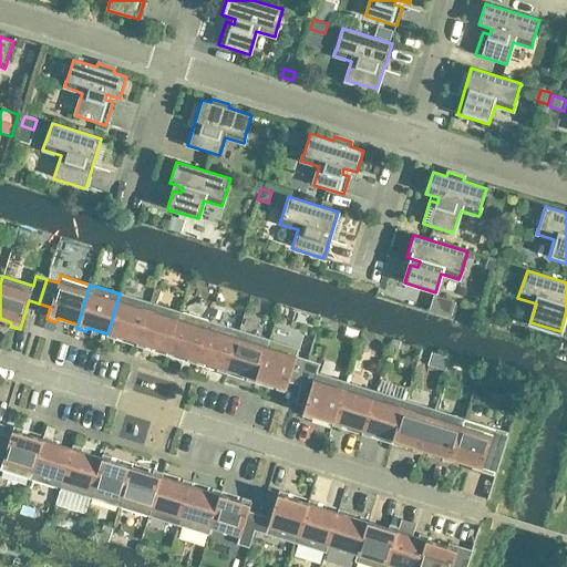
[(137,343),(150,303),(120,294),(107,333),(105,338),(115,341),(116,337),(136,343),(137,343)]
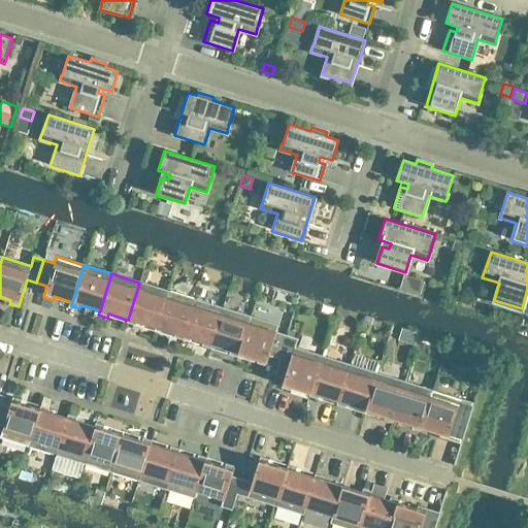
[(156,328),(167,291),(139,283),(128,320),(127,320),(126,323),(135,326),(136,322),(156,328)]
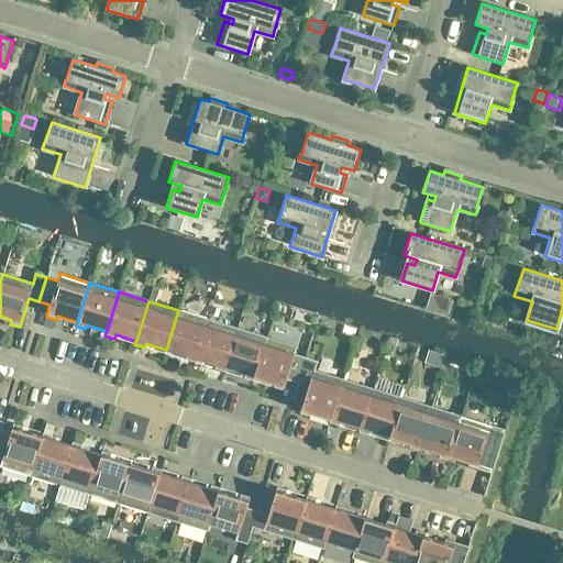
[(195,360),(208,319),(178,310),(166,350),(186,356),(185,360),(195,363),(196,360),(195,360)]
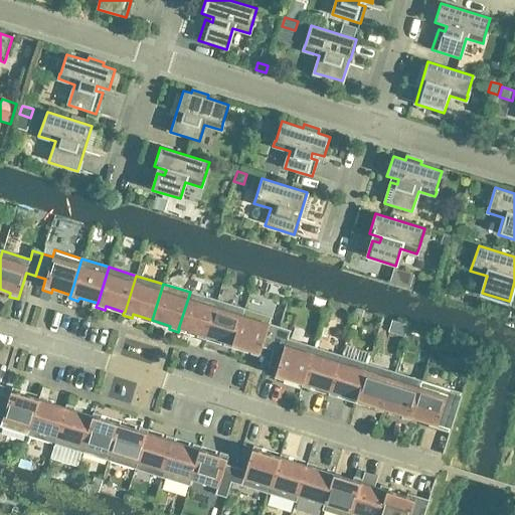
[(205,337),(216,301),(190,292),(178,329),(179,329),(197,334),(196,338),(205,341),(206,337),(205,337)]
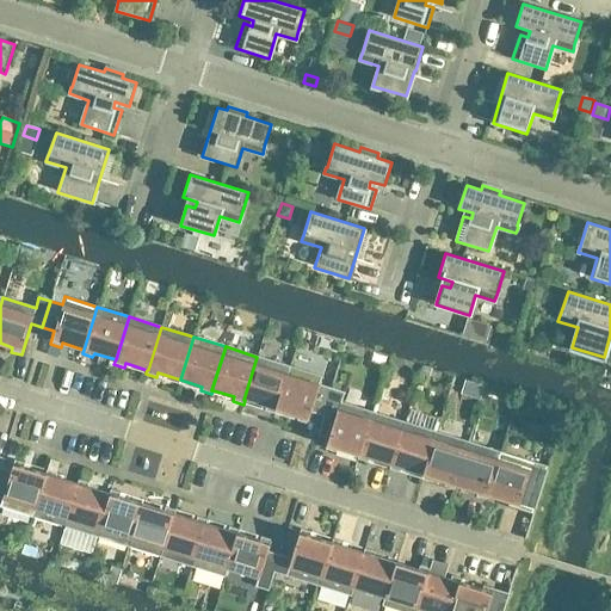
[(276,409),(287,375),(288,375),(290,366),(257,357),(244,400),(245,400),(266,407),(265,411),(275,414),(276,409)]
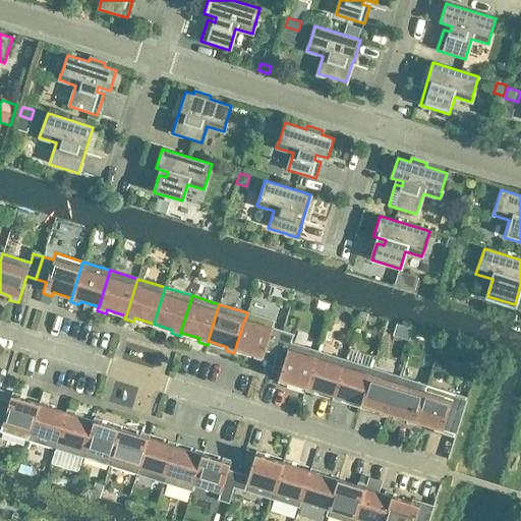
[(235,349),(253,355),(252,358),(262,361),(265,351),(275,354),(282,331),(273,329),(275,322),(247,312),(245,320),(244,320),(235,349)]
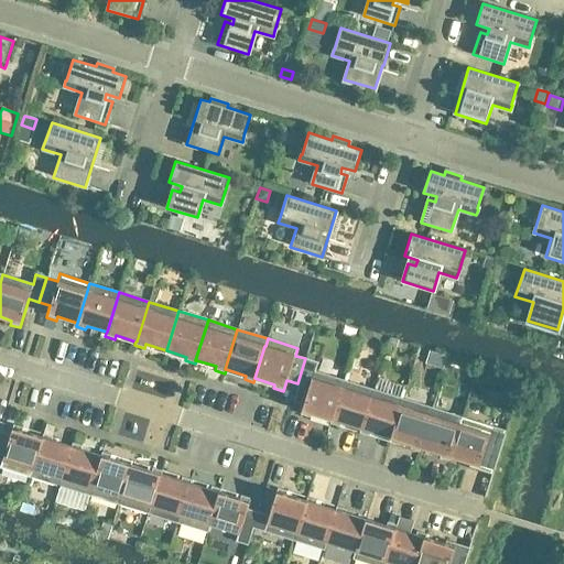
[(332,421),(344,380),(314,371),(316,362),(313,361),(315,355),(307,353),(305,358),(297,383),(292,401),(303,404),(300,415),(310,418),(311,414),(331,420),(332,421)]
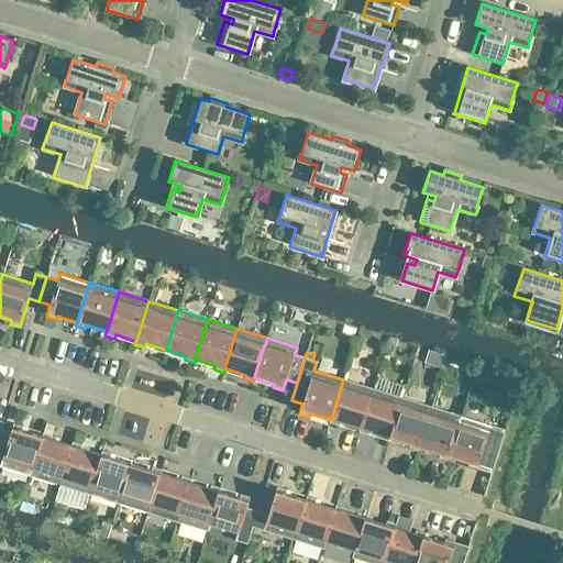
[(360,429),(373,389),(343,379),(331,420),(330,419),(329,423),(339,427),(340,422),(360,429)]
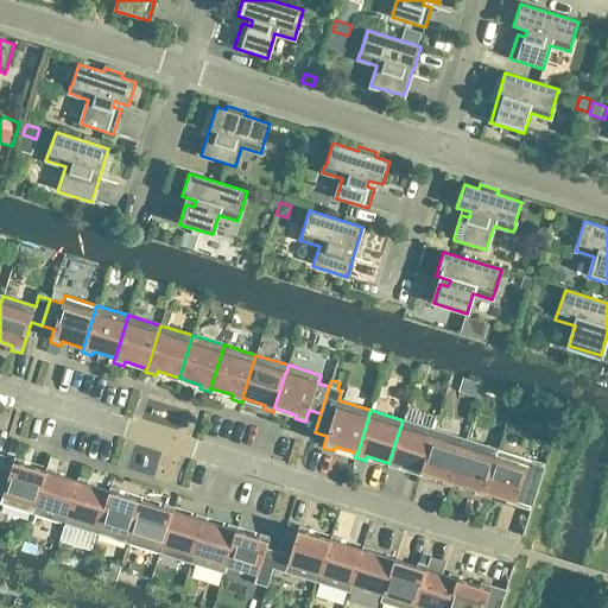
[(420,473),(434,430),(403,420),(388,463),(387,467),(397,470),(398,466),(420,473)]
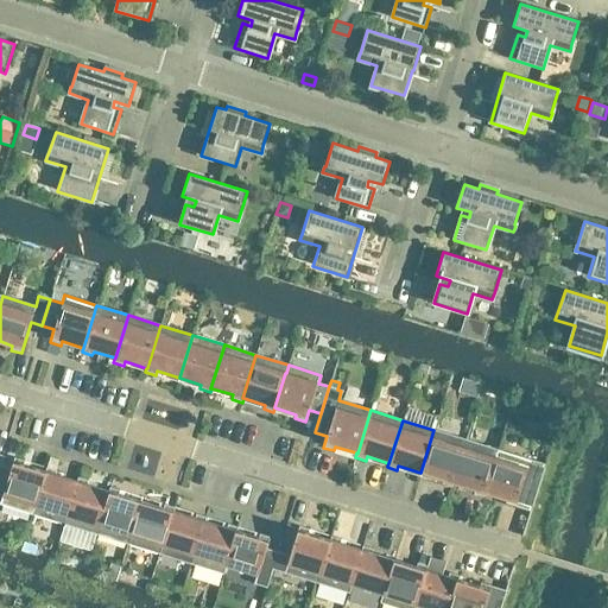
[(453,482),(466,439),(434,430),(420,473),(443,480),(442,483),(451,487),(454,483),(453,482)]
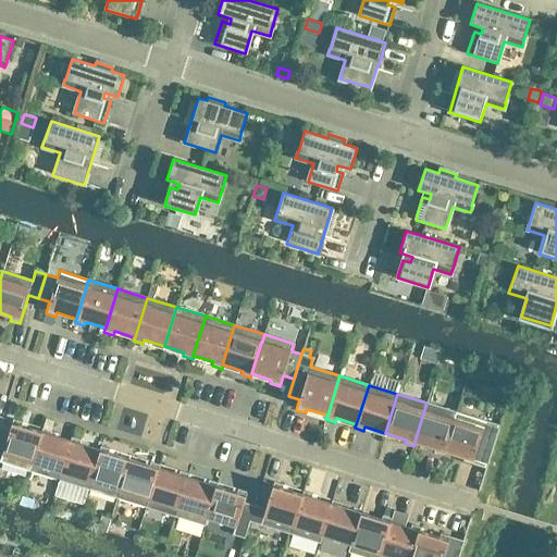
[(444,452),(456,412),(426,403),(415,442),(416,443),(435,448),(433,453),(443,455),(444,452)]
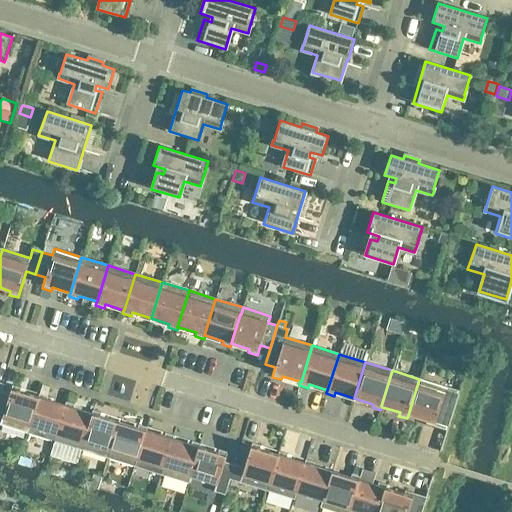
[(447,431),(459,391),(419,379),(408,415),(426,421),(425,424),(447,431)]
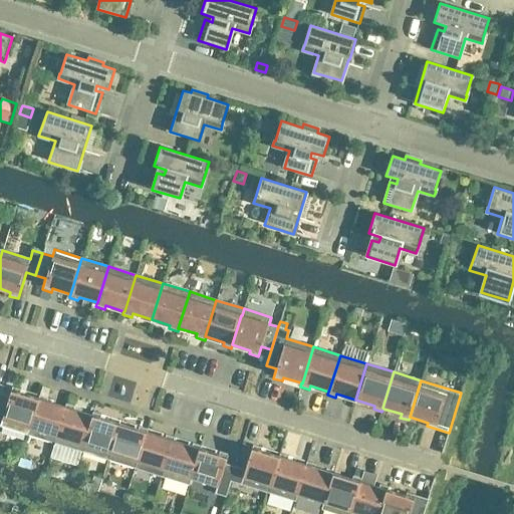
[(38,400),(37,399),(19,394),(21,390),(12,388),(9,397),(0,393),(0,419),(2,420),(0,425),(0,427),(8,430),(27,436),(38,400)]
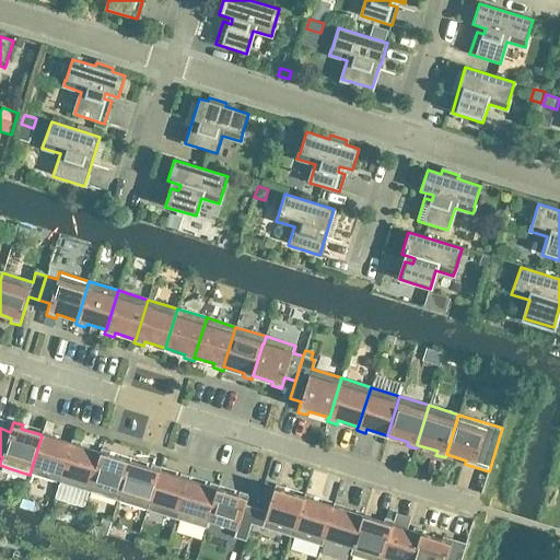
[(71,444),(70,444),(50,438),(51,434),(43,431),(41,434),(42,435),(30,475),(42,478),(59,483),(71,444)]
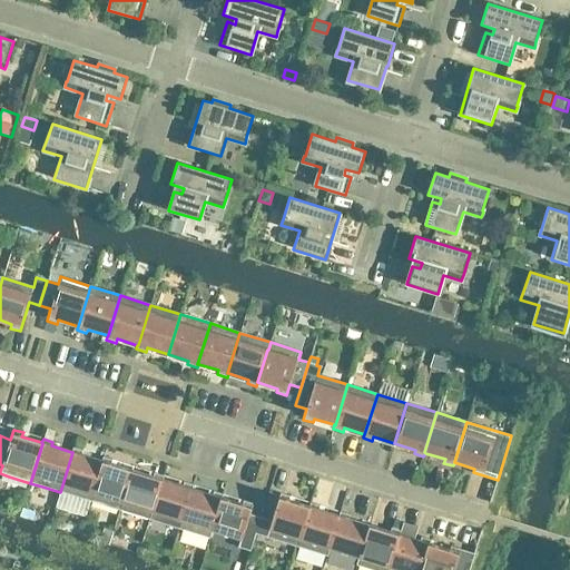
[(101,461),(81,454),(82,451),(72,448),(71,452),(72,452),(60,492),(75,497),(89,501),(101,461)]
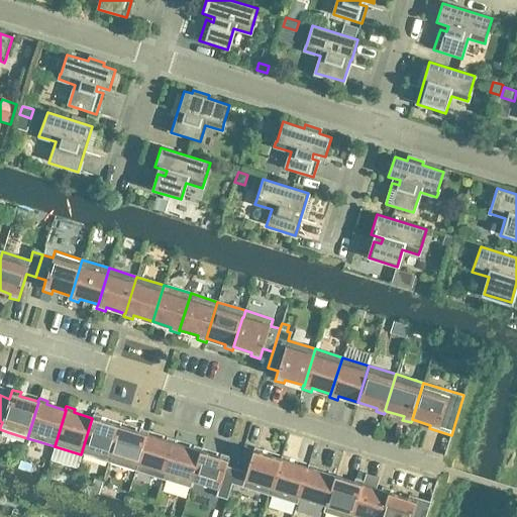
[(110,455),(119,427),(101,421),(102,417),(93,414),(92,418),(81,454),(109,463),(111,456),(110,455)]
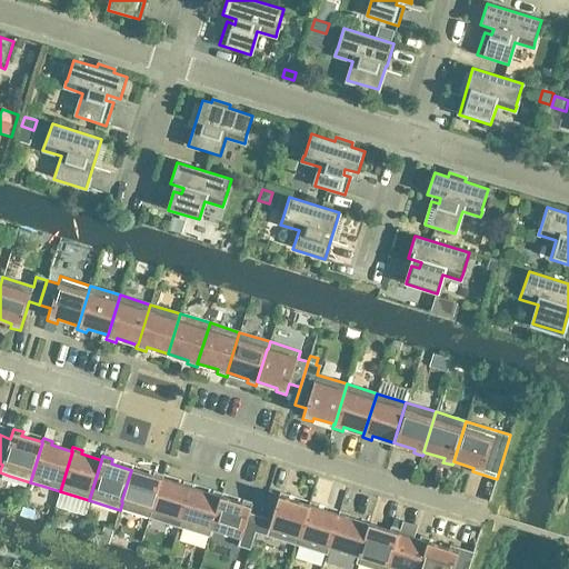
[(161,479),(162,479),(163,476),(153,472),(152,476),(131,470),(121,501),(122,502),(142,508),(150,511),(161,479)]
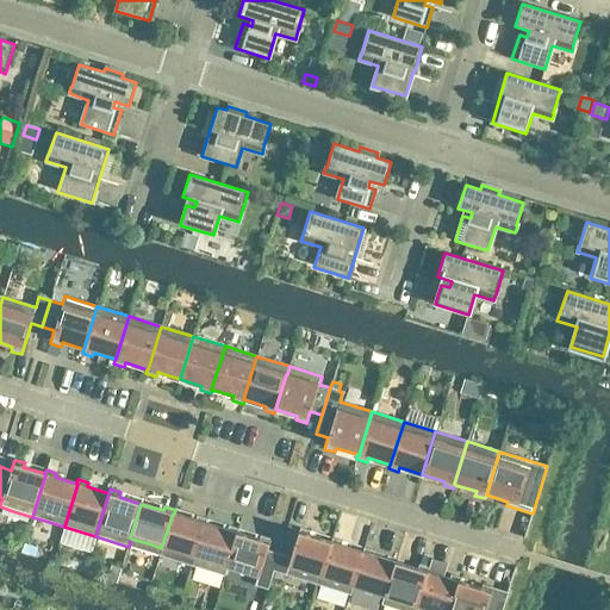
[(205,523),(206,520),(197,516),(195,521),(174,514),(173,514),(161,548),(159,555),(191,566),(205,523)]
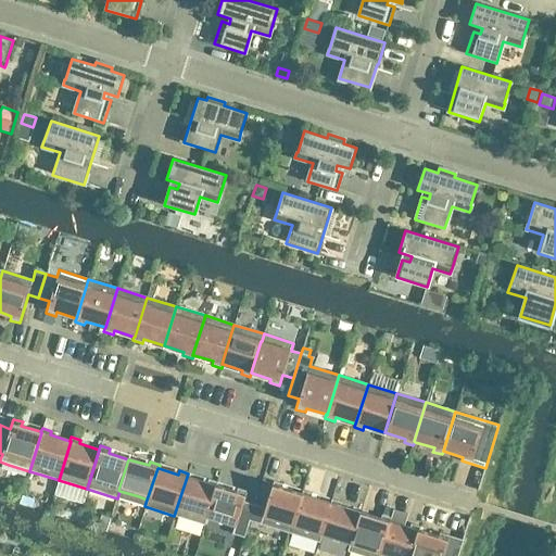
[(215,487),(216,487),(217,482),(207,479),(206,483),(187,477),(174,516),(204,526),(206,518),(205,517),(215,487)]
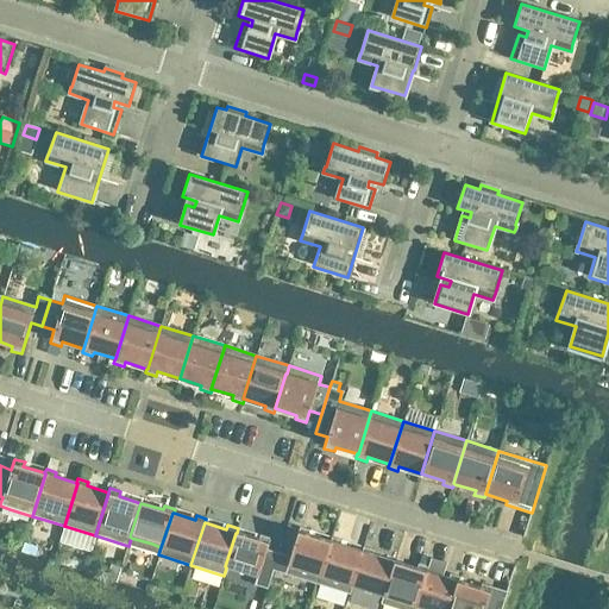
[(316,584),(330,541),(308,535),(309,531),(299,527),(290,557),(277,553),(272,571),(284,575),(316,584)]
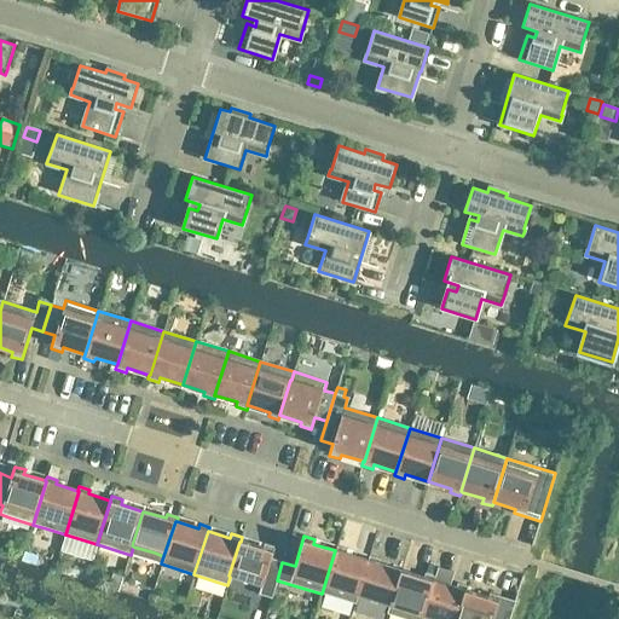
[(277,580),(282,562),(271,559),(275,547),(264,544),(262,548),(241,542),(239,542),(229,576),(230,577),(260,586),(258,594),(271,599),(277,580)]
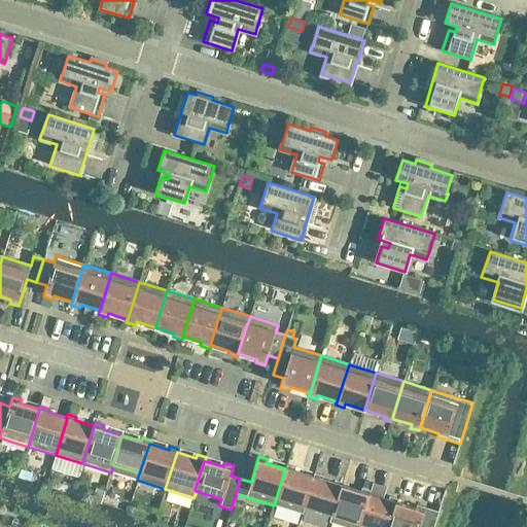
[(313,478),(313,477),(294,471),(295,467),(289,465),(286,465),(285,468),(274,505),(303,515),(305,507),(304,507),(313,478)]
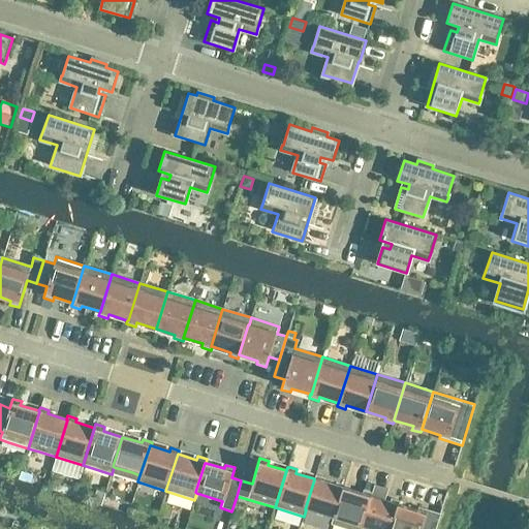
[(333,518),(342,488),(323,481),(324,478),(315,475),(314,478),(314,479),(305,509),(306,509),(310,510),(332,518),(333,518)]
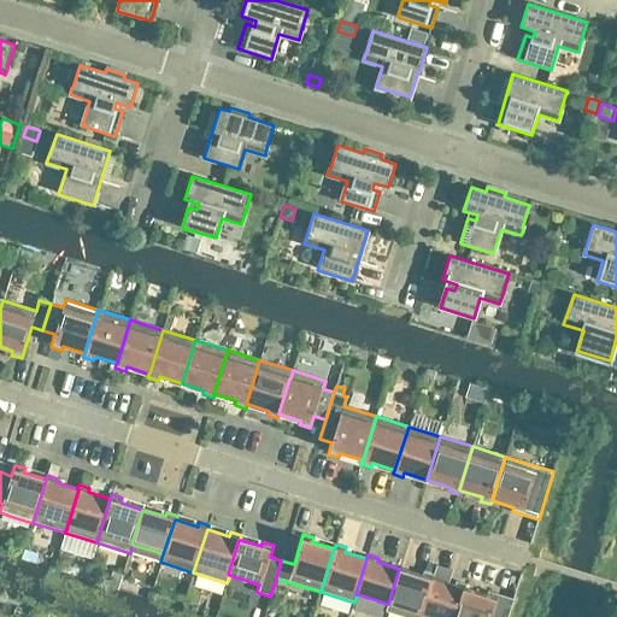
[(419,616),(432,579),(433,580),(434,575),(423,571),(422,576),(399,569),(388,604),(387,604),(385,612),(393,615),(400,616),(419,616)]
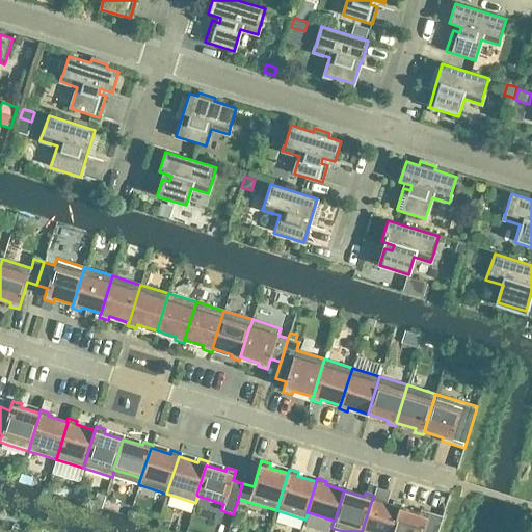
[(392,531),(400,508),(401,504),(393,502),(392,505),(373,500),(372,499),(362,531),(392,531)]
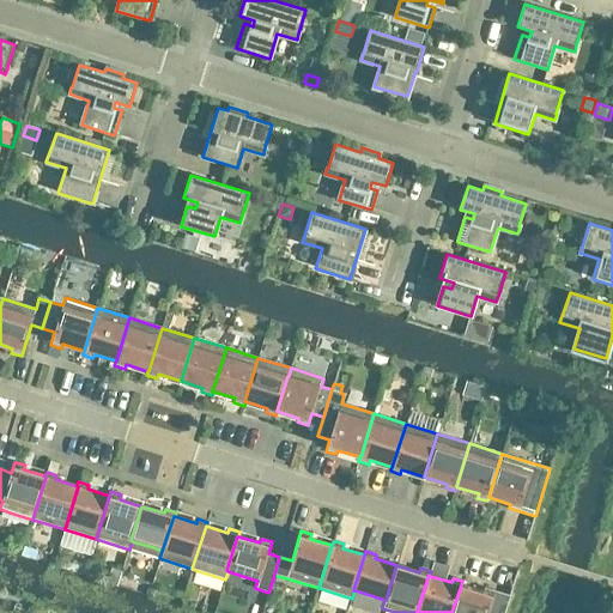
[(504,612),(510,596),(484,588),(483,592),(461,586),(451,612),(504,612)]
